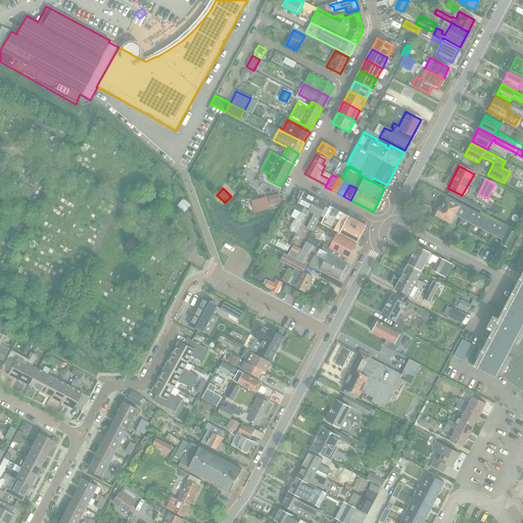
[(302,222),(310,209),(315,198),(303,192),(294,209),(300,212),(298,216),(297,216),(295,220),(294,219),(288,230),(296,234),(302,222)]
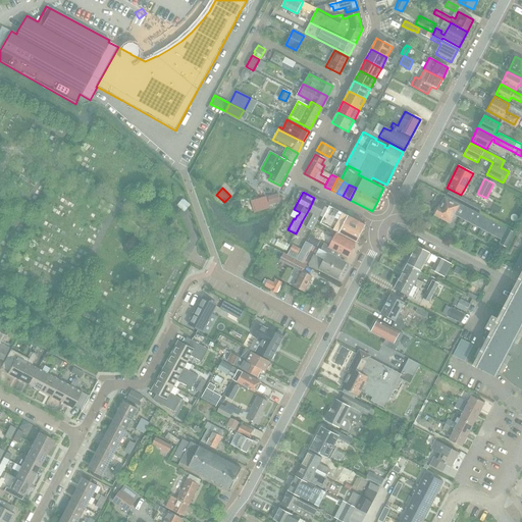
[(277,194),(267,196),(269,204),(279,202),(277,194)]
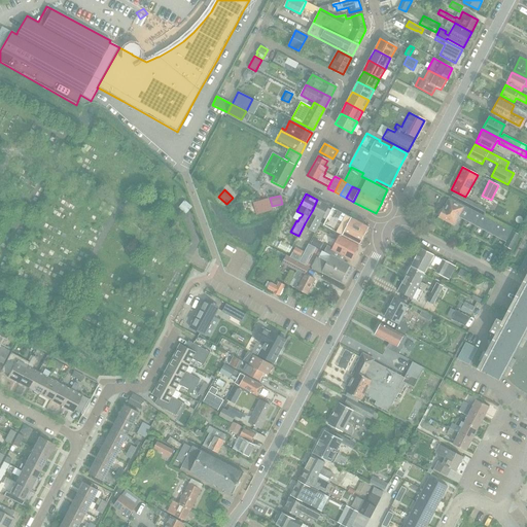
[(460,196),(457,202),(464,205),(469,208),(472,202),(460,196)]
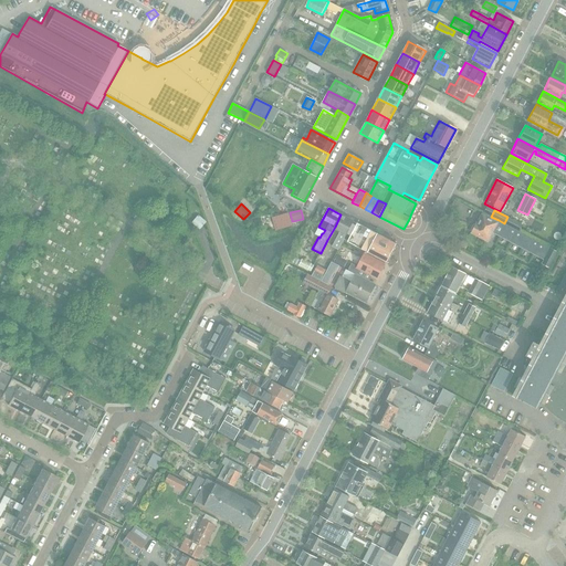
[(287,212),(272,217),(275,230),(292,226),(287,212)]
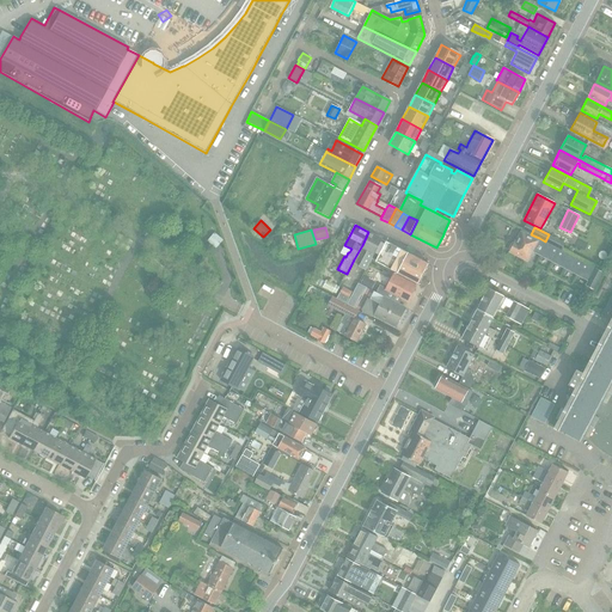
[(533,251),(534,250),(540,252),(540,254),(589,280),(587,286),(593,289),(603,270),(545,242),(539,238),(539,239),(522,231),(516,243),(514,242),(509,251),(526,261),(532,250),(533,251)]
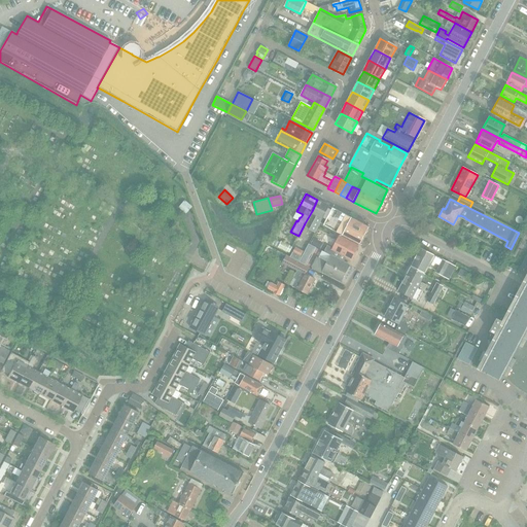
[(315,233),(320,223),(323,217),(322,216),(328,206),(317,200),(312,211),(318,214),(310,231),(315,233)]
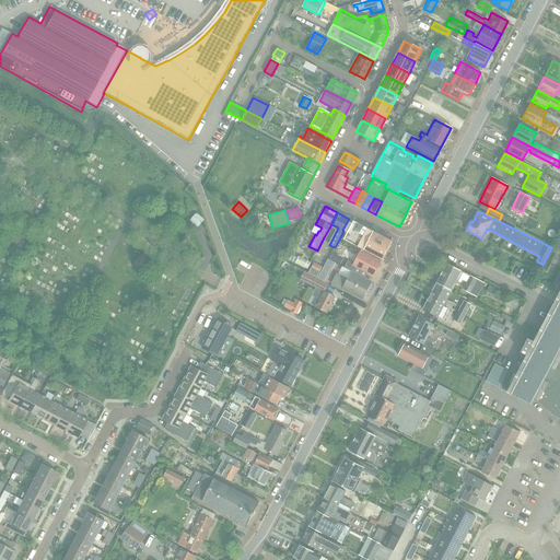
[(196,213),(190,220),(198,226),(203,220),(196,213)]
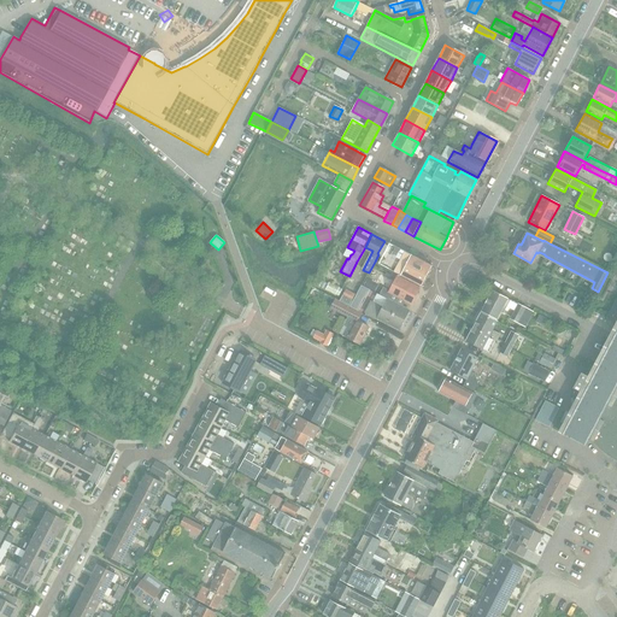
[(432,266),(388,244),(378,264),(421,287),(432,266)]
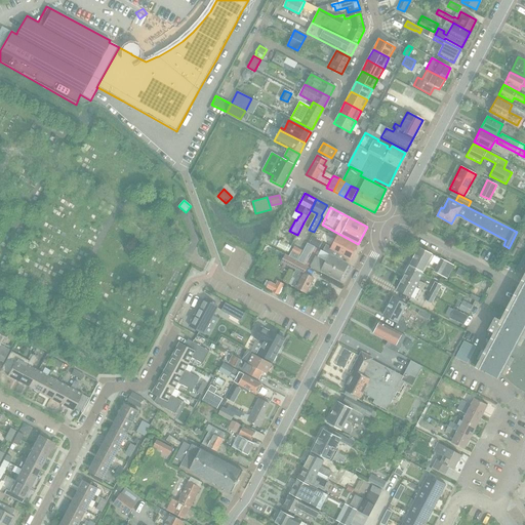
[(429,223),(425,229),(431,232),(434,225),(429,223)]
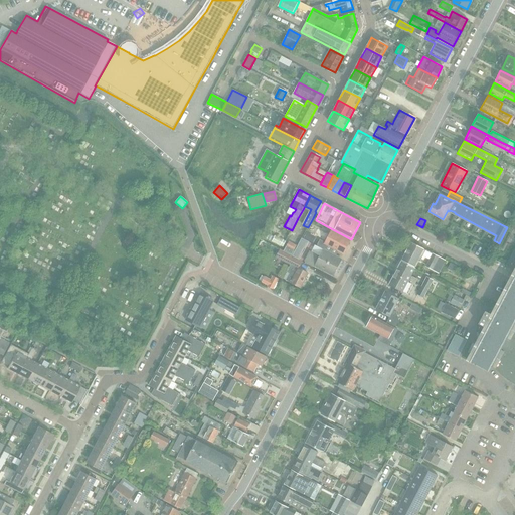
[(316,246),(323,250),(325,250),(327,245),(343,254),(350,241),(331,231),(325,243),(320,240),(316,246)]
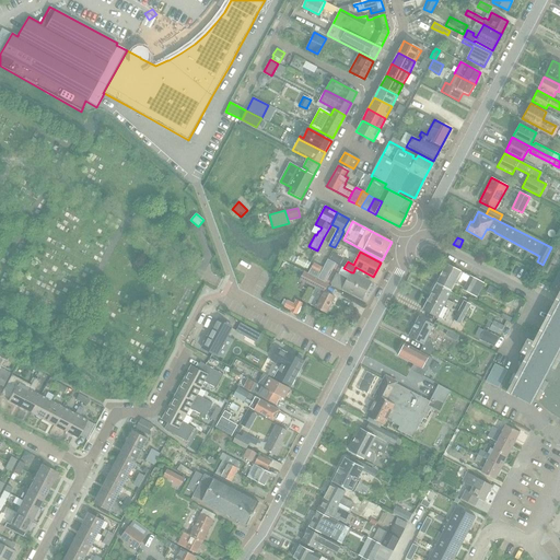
[(329,259),(340,265),(343,258),(333,253),(329,259)]
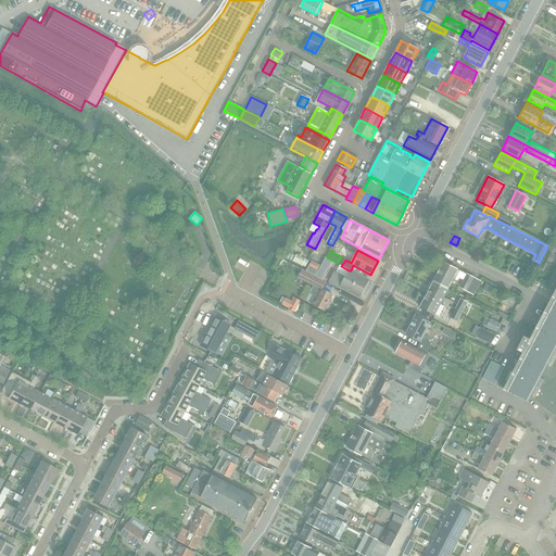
[(285,257),(305,267),(308,261),(305,258),(297,254),(294,257),(292,256),(293,255),(288,252),(285,257)]
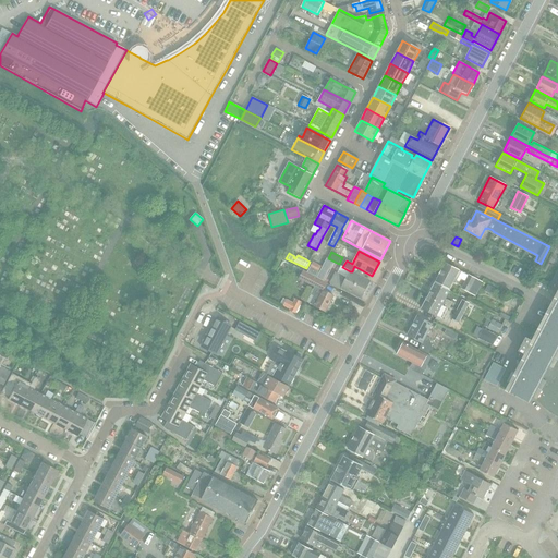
[(312,262),(306,273),(315,277),(320,266),(312,262)]
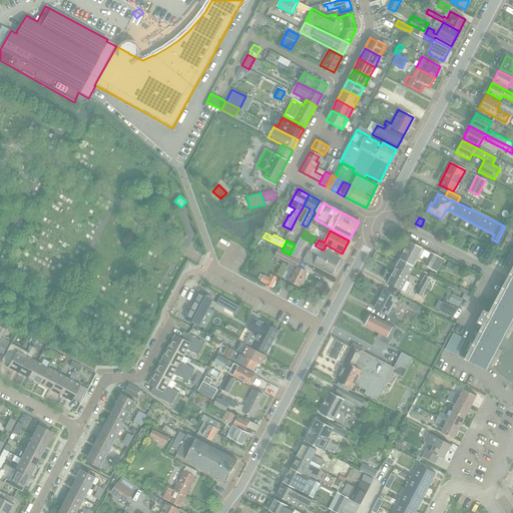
[(430,253),(424,249),(409,241),(400,259),(413,266),(416,260),(418,261),(420,258),(422,259),(423,257),(428,259),(424,266),(430,269),(431,268),(437,271),(443,260),(436,257),(437,257),(430,253)]
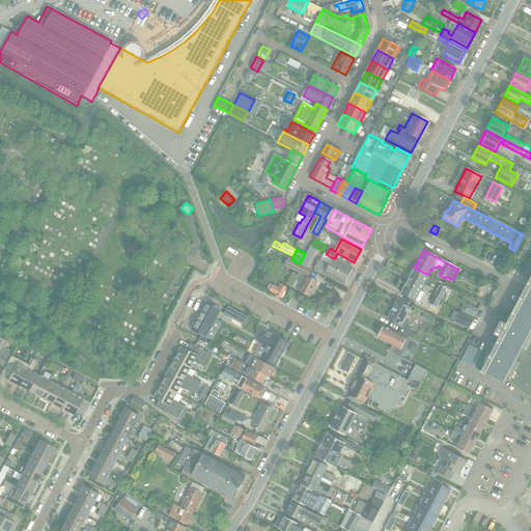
[(530,255),(522,274),(530,278),(524,290),(510,315),(506,317),(504,318),(499,320),(500,322),(497,326),(498,326),(494,334),(492,333),(491,332),(491,341),(492,345),(492,350),(494,354),(483,373),(504,385),(507,378),(516,387),(523,392),(529,396),(530,396),(530,255)]
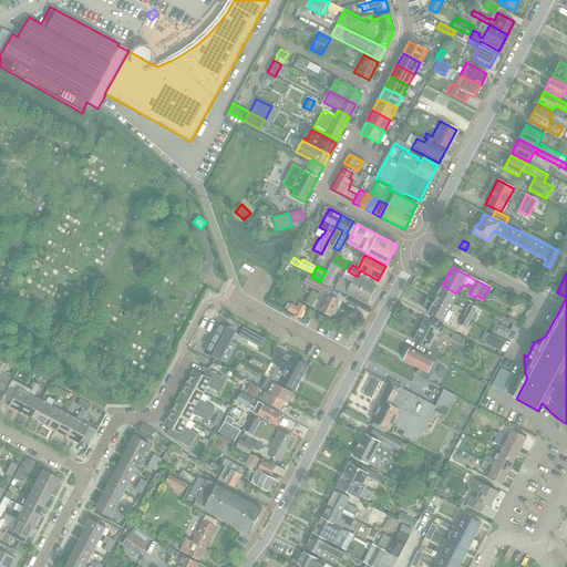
[(329,286),(322,282),(320,281),(311,277),(308,275),(303,284),(320,291),(316,300),(318,301),(315,309),(330,317),(339,301),(328,296),(332,288),(329,286)]
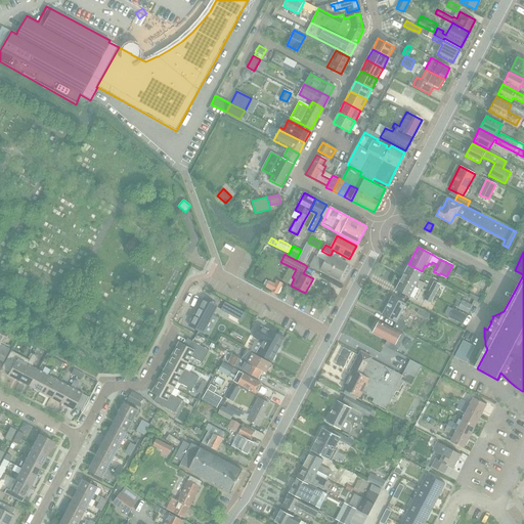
[(298,261),(304,264),(308,257),(301,254),(298,261)]
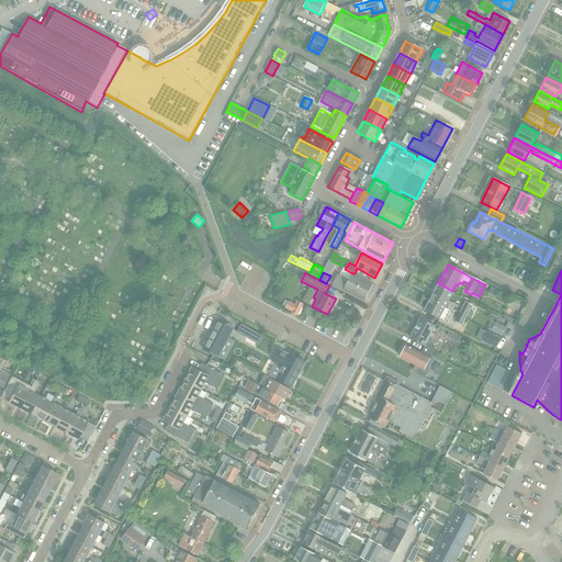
[(371,283),(355,273),(352,273),(348,281),(338,276),(333,284),(344,291),(362,301),(371,283)]
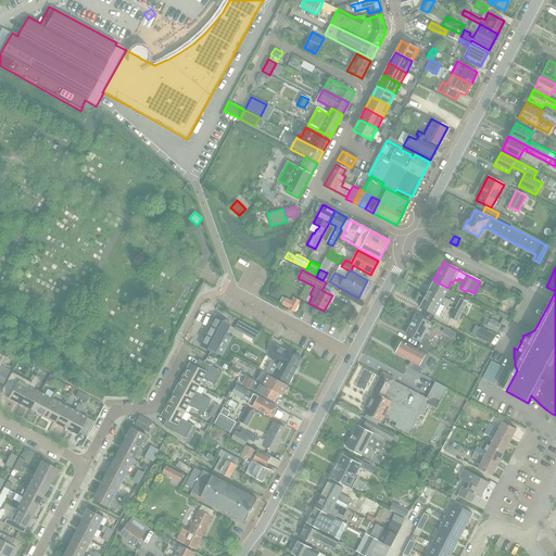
[(432,282),(427,294),(430,298),(441,303),(447,305),(455,308),(456,305),(453,304),(456,298),(446,292),(447,291),(432,282)]
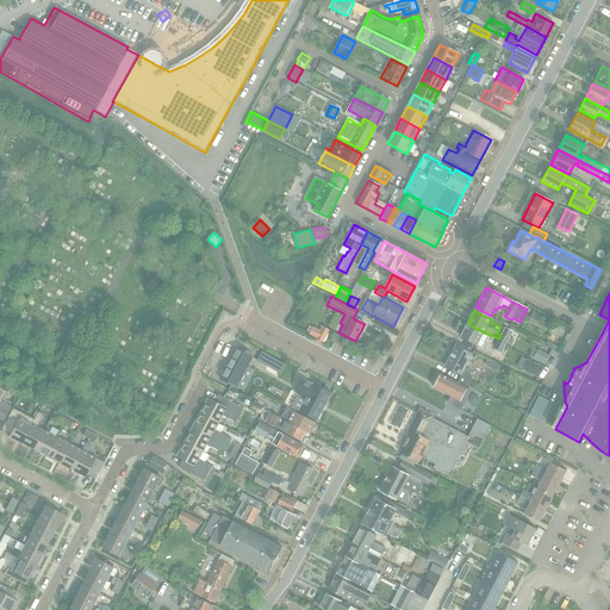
[(534,311),(530,318),(537,322),(541,315),(534,311)]
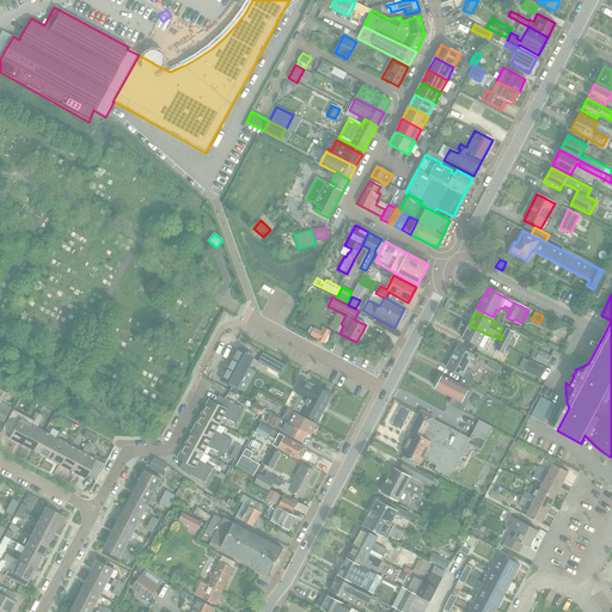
[(478,347),(485,334),(473,328),(469,325),(461,338),(478,347)]
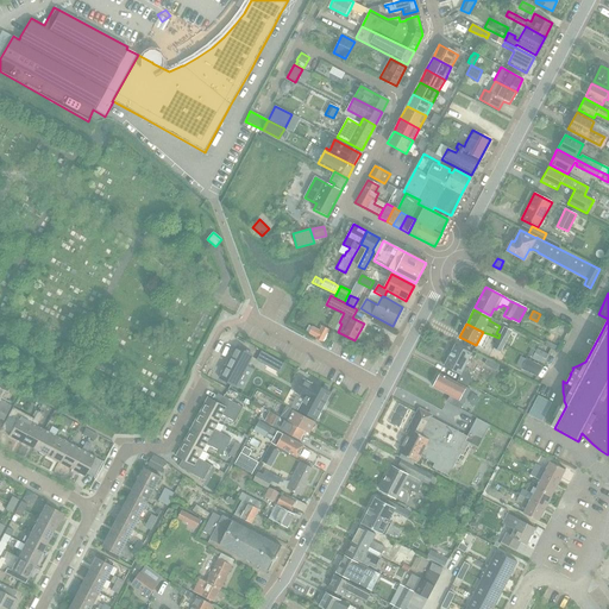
[(313,327),(309,333),(316,337),(315,338),(322,341),(328,330),(322,326),(320,331),(313,327)]
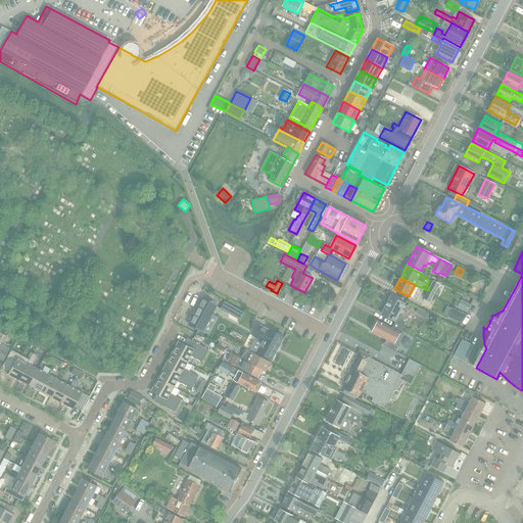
[(434,294),(438,285),(433,282),(428,291),(434,294)]
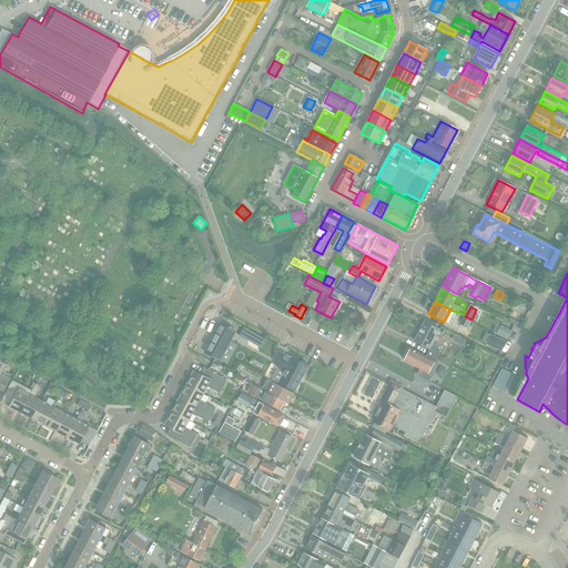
[(467,328),(472,320),(465,316),(460,324),(467,328)]
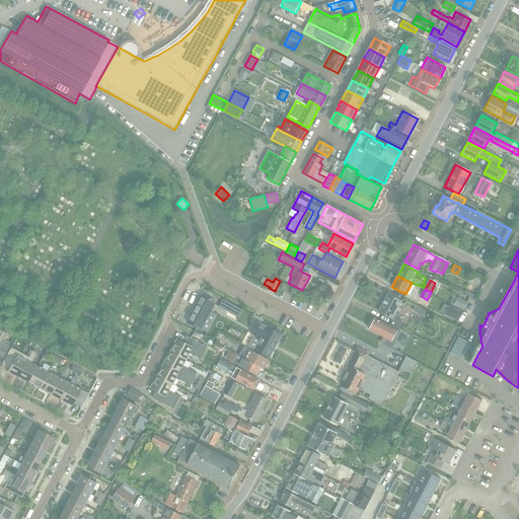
[(466,291),(464,295),(473,300),(475,296),(466,291)]
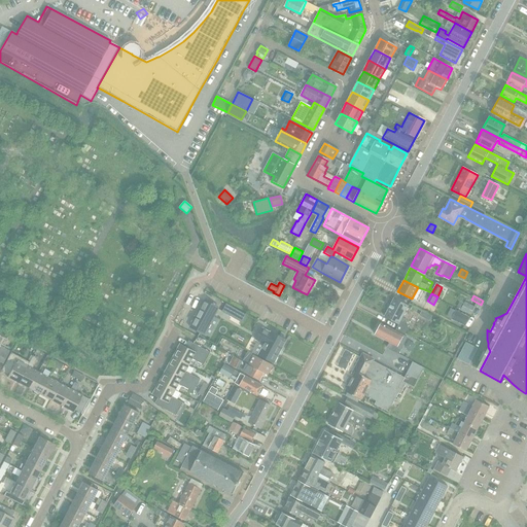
[(384,317),(398,324),(401,318),(408,307),(393,299),(384,317)]
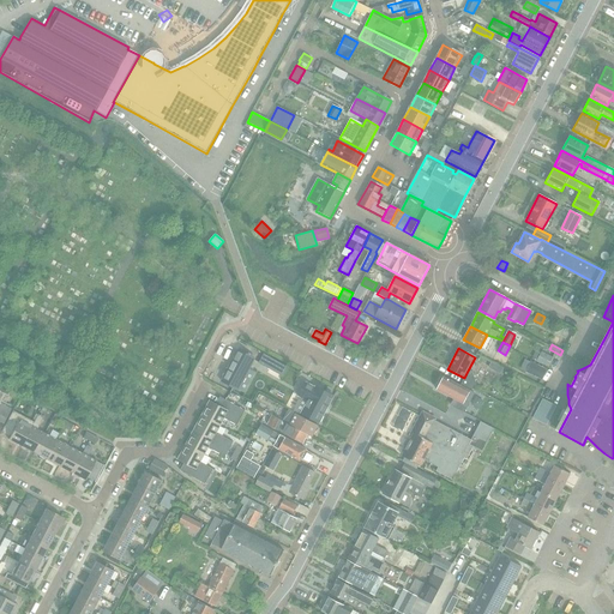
[(238,349),(221,381),(238,390),(254,359),(238,349)]
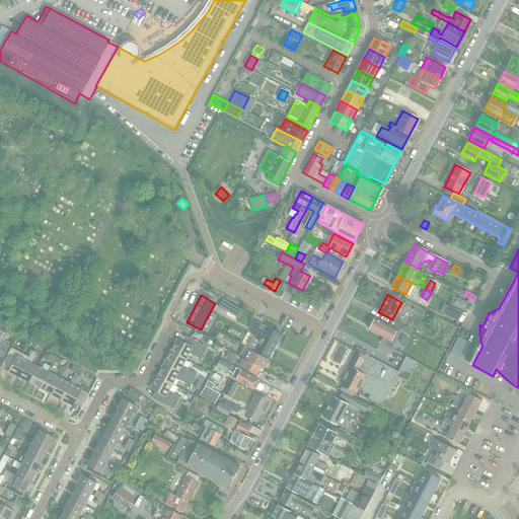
[(453,305),(463,310),(467,302),(457,297),(453,305)]
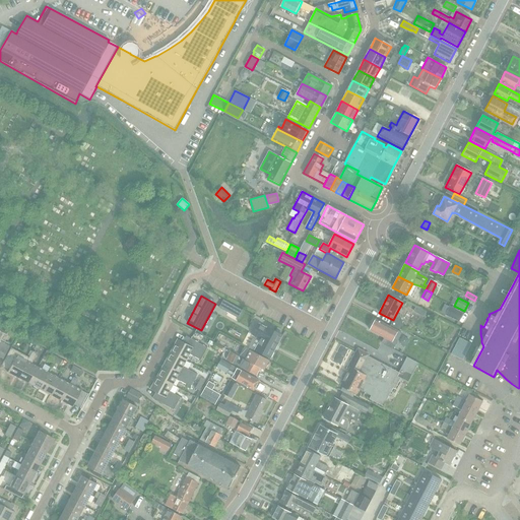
[(223,301),(219,308),(228,312),(232,305),(223,301)]
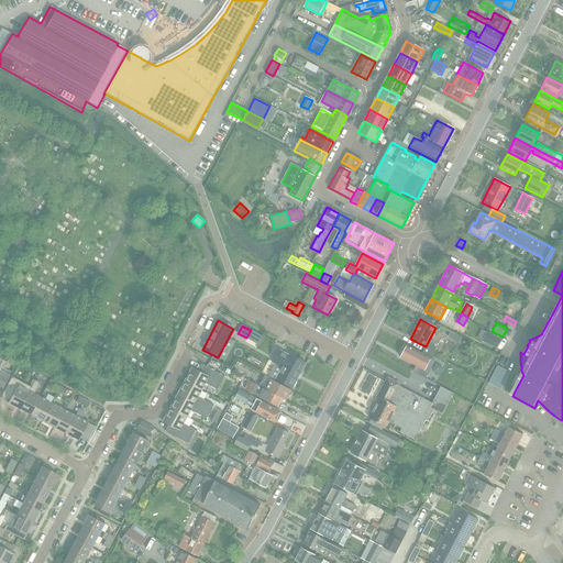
[(461,338),(450,332),(446,338),(459,343),(461,338)]
